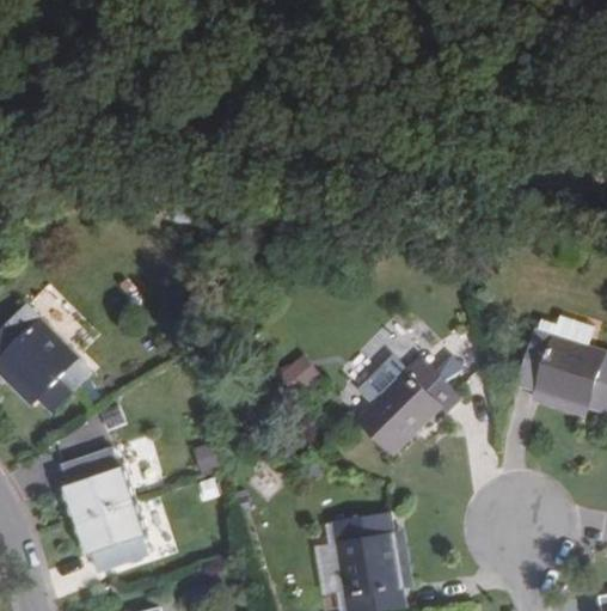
[(23,304),(0,327),(0,362),(36,398),(50,413),(91,372),(23,304)]
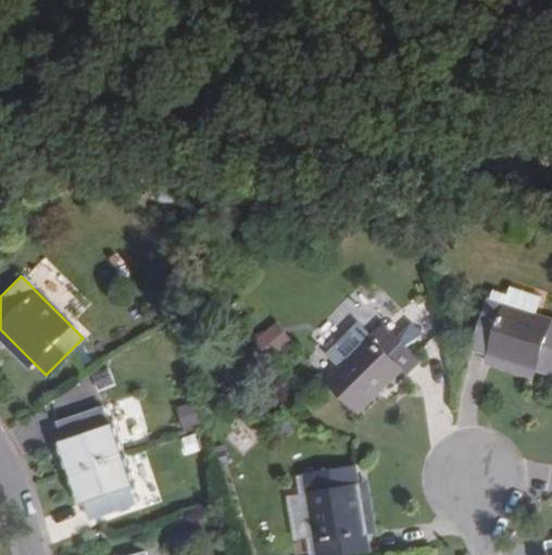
[(488,299),(532,313),(538,297),(507,287),(505,294),(490,289),(488,299)]
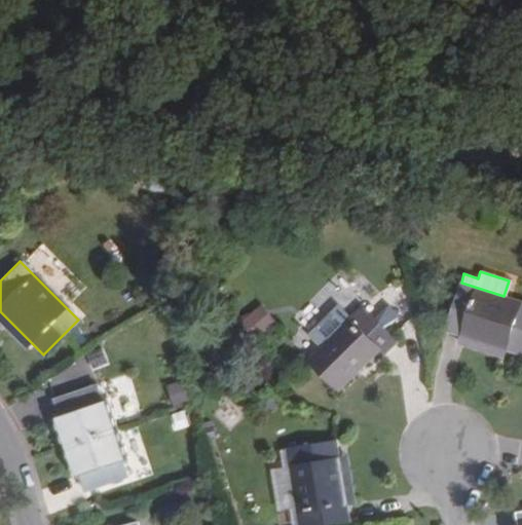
[(458,282),(442,330),(458,335),(506,349),(521,353),(521,302),(504,296),(461,283),(458,282)]
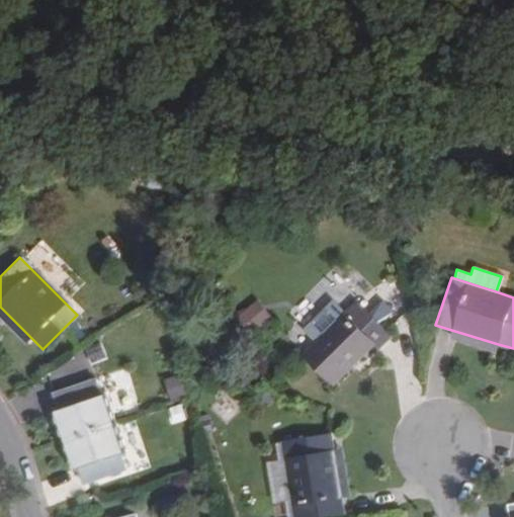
[(256,300),(242,312),(256,331),(271,319),(256,300)]
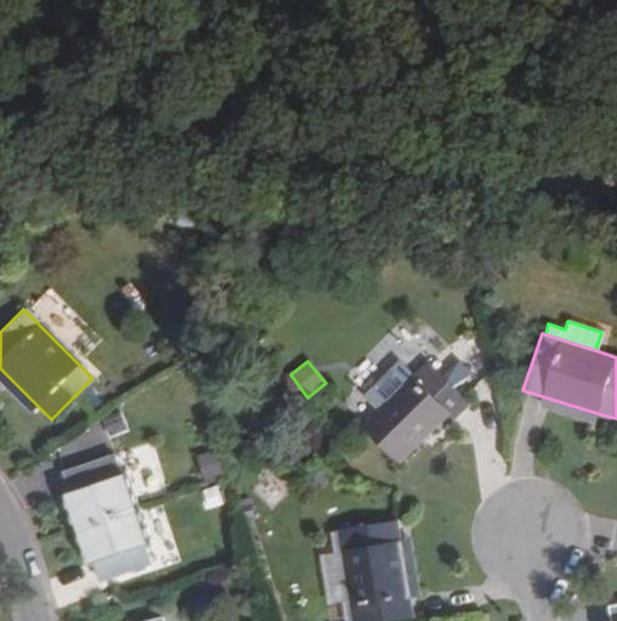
[(375,411),(361,427),(397,462),(443,415),(451,421),(468,404),(425,362),(412,376),(397,362),(362,397),(375,411)]
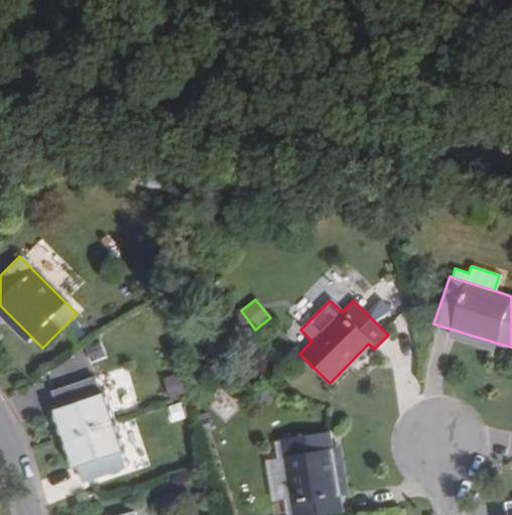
[(0,318),(23,343),(30,336),(0,305),(0,318)]
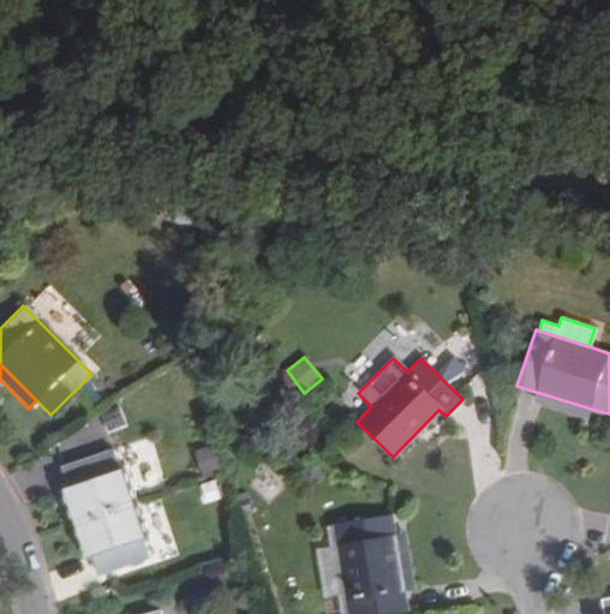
[(587,419),(591,409),(536,392),(532,403),(587,419)]
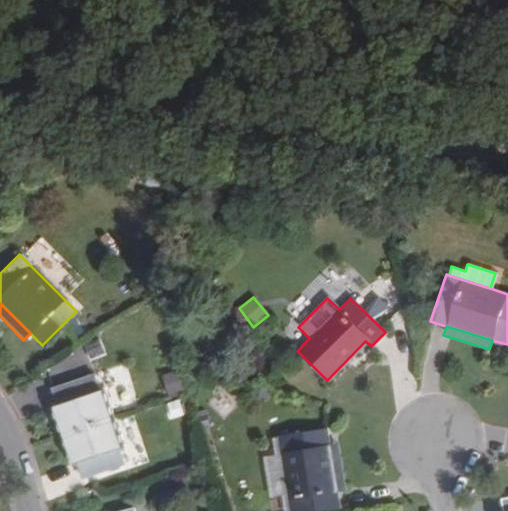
[(167,396),(184,390),(176,370),(159,377),(167,396)]
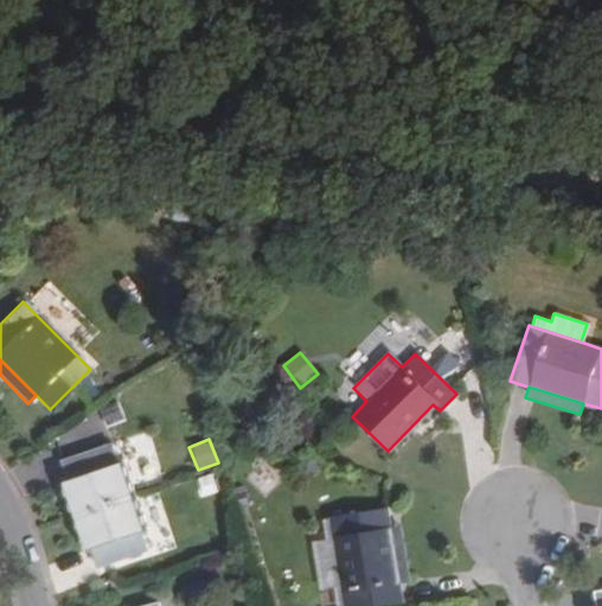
[(62,482),(72,515),(130,495),(119,463),(116,464),(109,441),(57,460),(64,480),(62,482)]
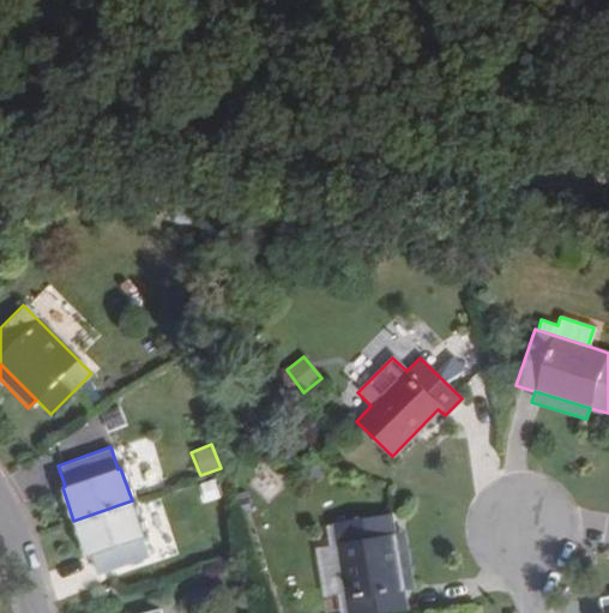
[(154,473),(133,480),(139,498),(161,491),(154,473)]
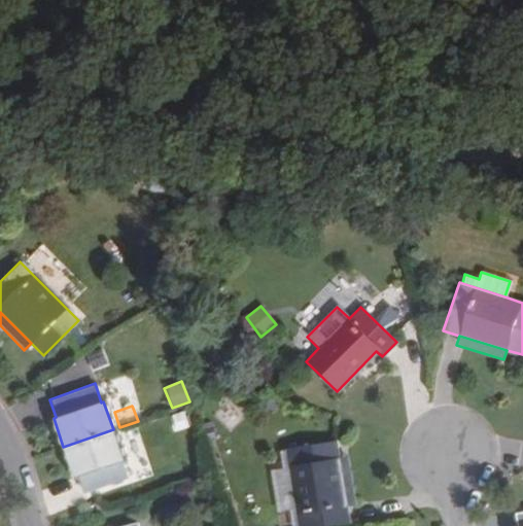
[(169,415),(173,431),(188,427),(184,411),(169,415)]
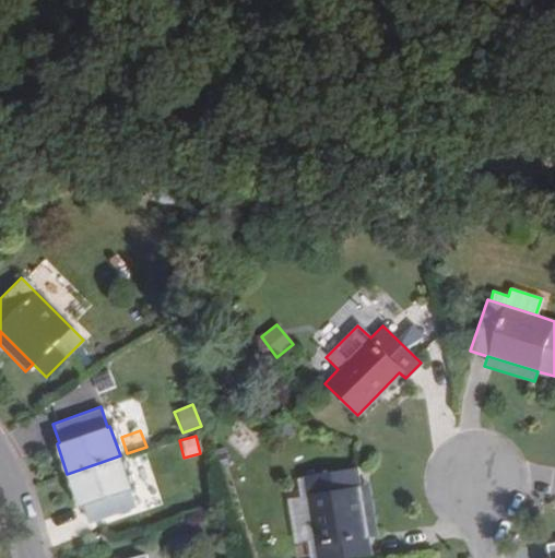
[(128,489),(131,488),(120,455),(67,474),(78,507),(81,505),(87,523),(134,508),(128,489)]
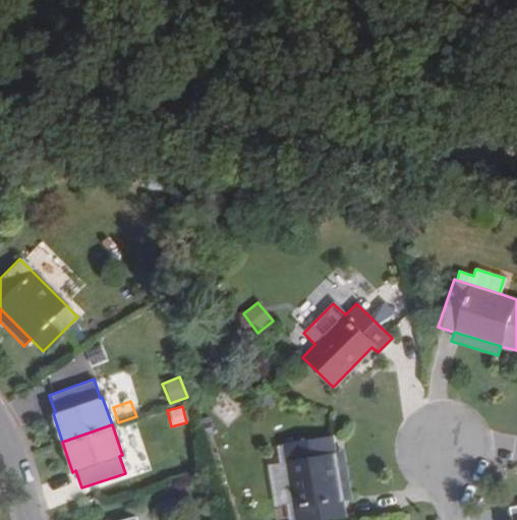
[(324,519),(343,517),(340,501),(333,453),(330,436),(282,444),(293,519),(324,519)]
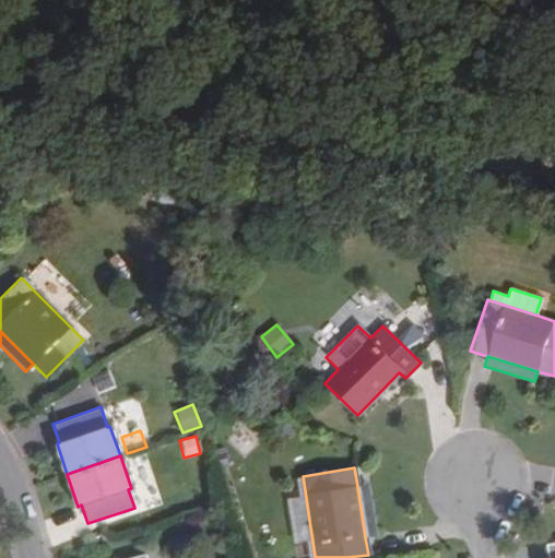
[(315,557),(303,476),(295,477),(298,498),(285,500),(294,544),(306,543),(308,557),(315,557)]
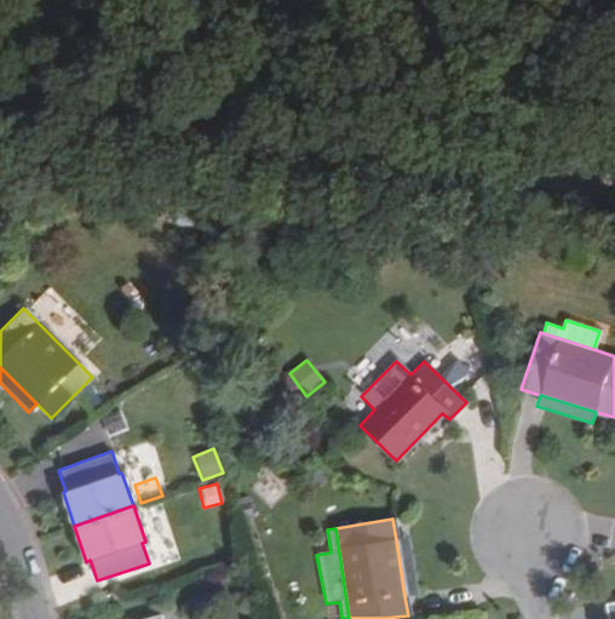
[(417,594),(408,537),(396,539),(404,596),(417,594)]
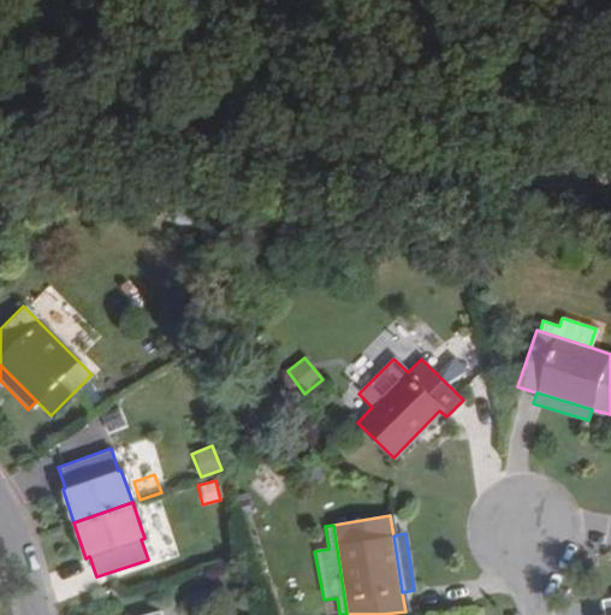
[(610,614),(610,598),(600,601),(603,614),(610,614)]
